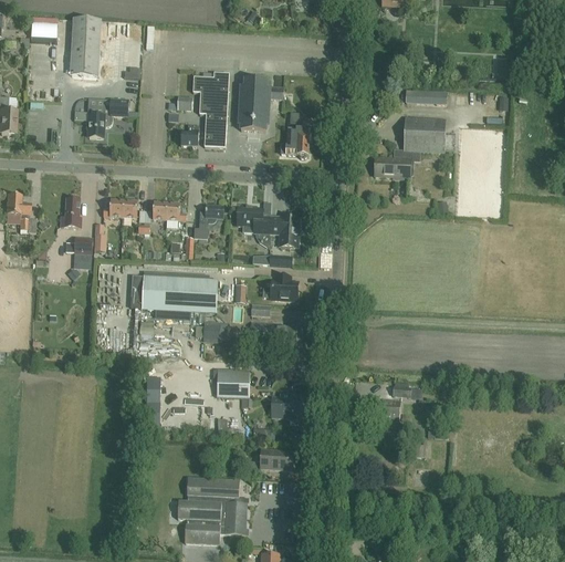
[(97,74),(101,19),(72,18),(70,73),(97,74)]
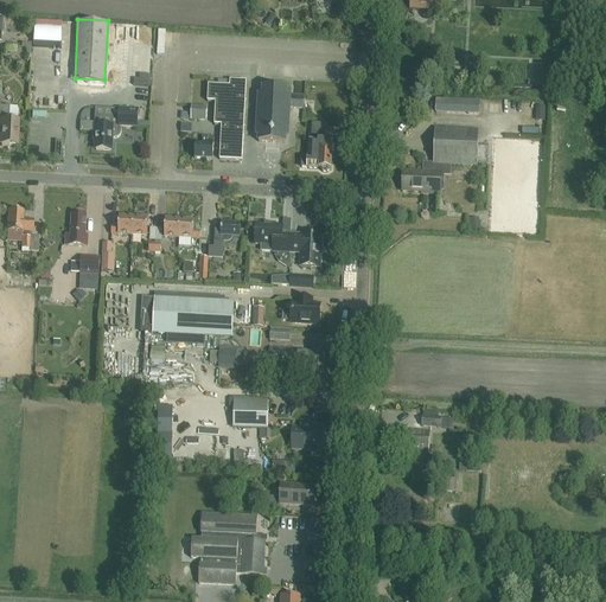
[(24,45),(24,46),(24,49),(30,49),(30,39),(20,38),(20,43),(23,43),(24,45)]
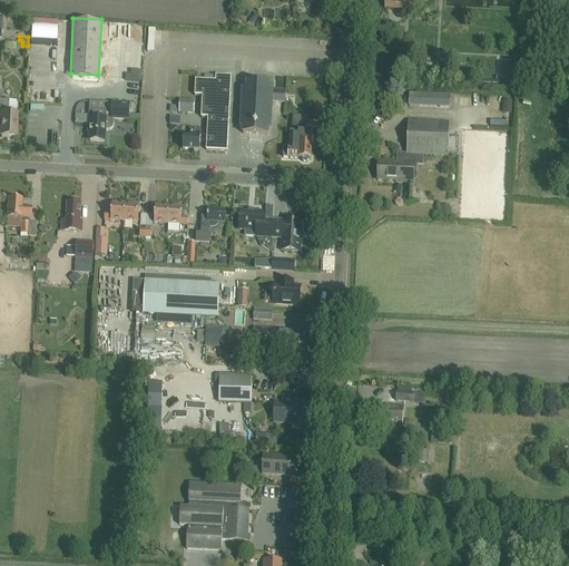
[(33,70),(46,70),(47,61),(33,61),(33,70)]
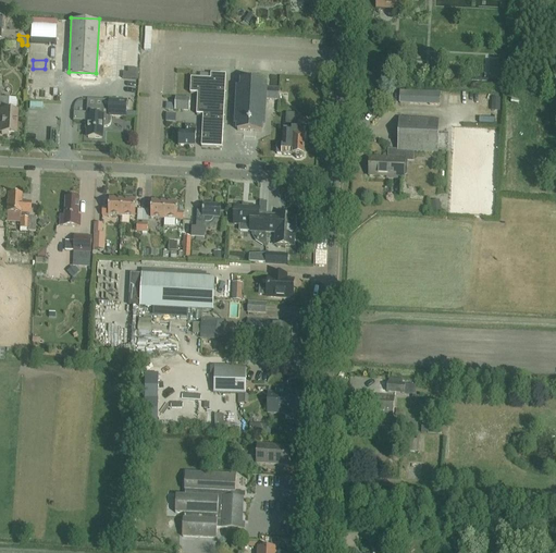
[(209,76),(198,75),(189,75),(189,89),(197,90),(196,111),(202,111),(200,143),(221,144),(224,72),(210,71),(209,76)]
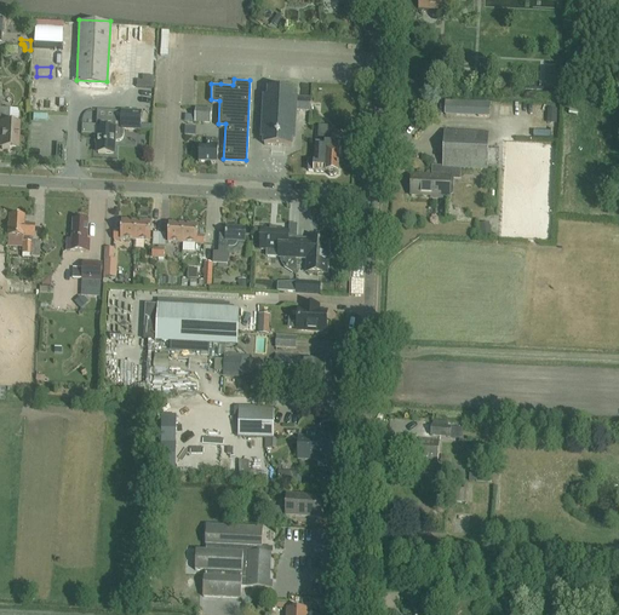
[(43,85),(43,96),(56,96),(55,84),(43,85)]
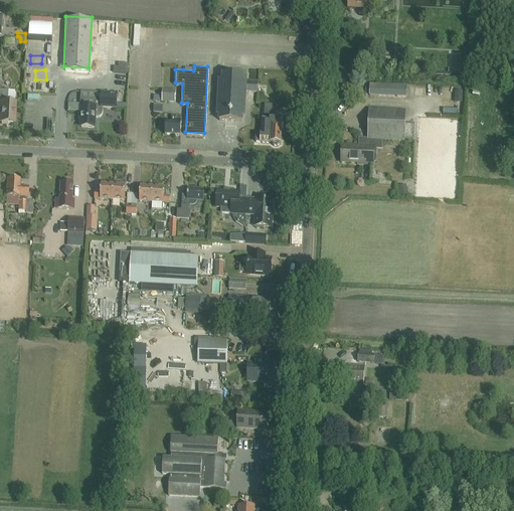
[(220,71),(219,71),(217,112),(218,112),(218,117),(240,119),(240,114),(242,114),(244,89),(258,90),(258,78),(244,78),(245,72),(243,72),(220,70),(220,71)]
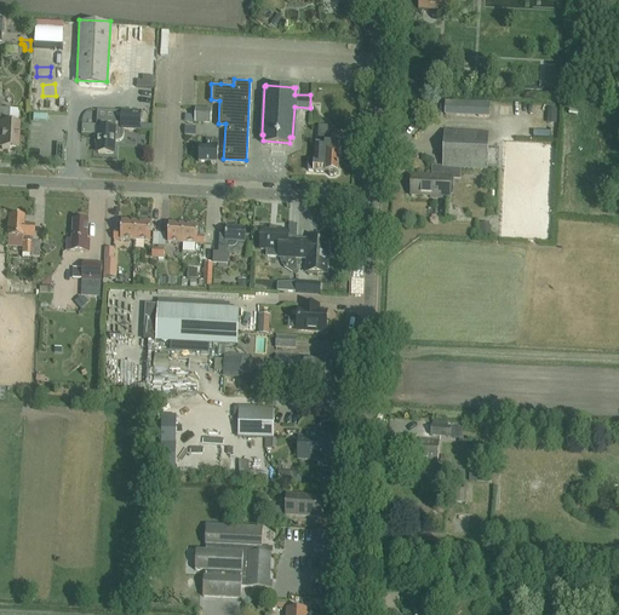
[(66,105),(66,95),(53,96),(55,107),(66,105)]
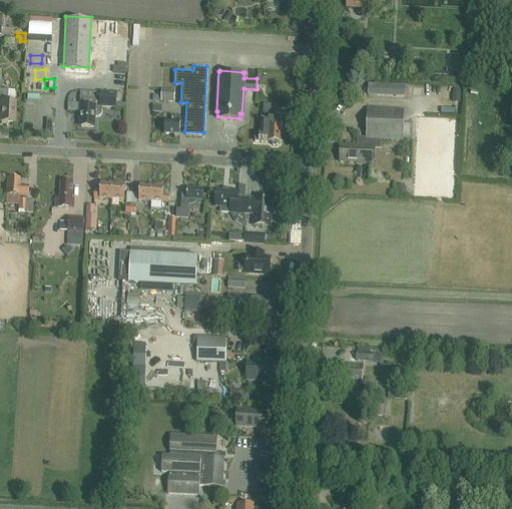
[(368,80),(367,91),(404,93),(405,82),(368,80)]
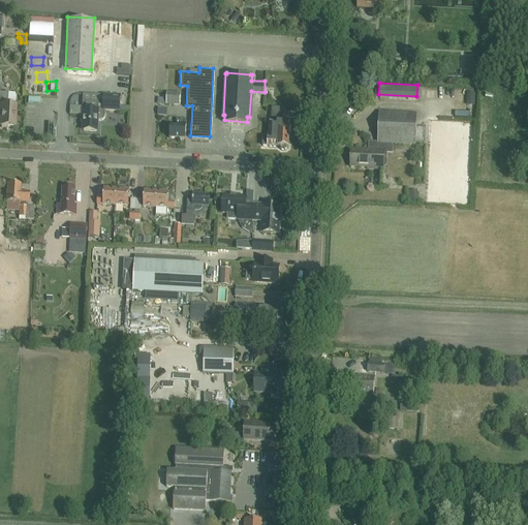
[(0,110),(0,123),(12,123),(14,101),(6,101),(7,89),(0,88),(0,110)]
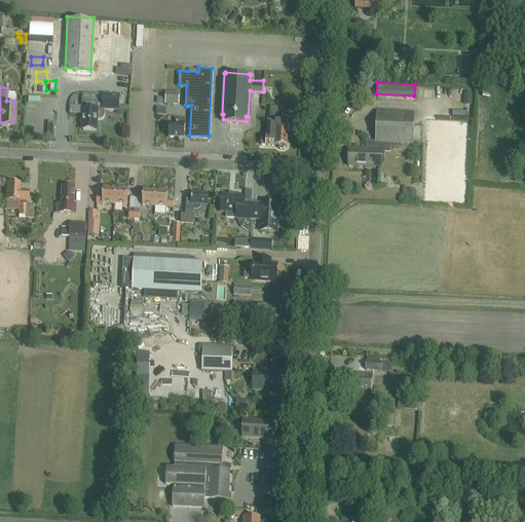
[(164,88),(163,101),(178,102),(179,88),(164,88)]
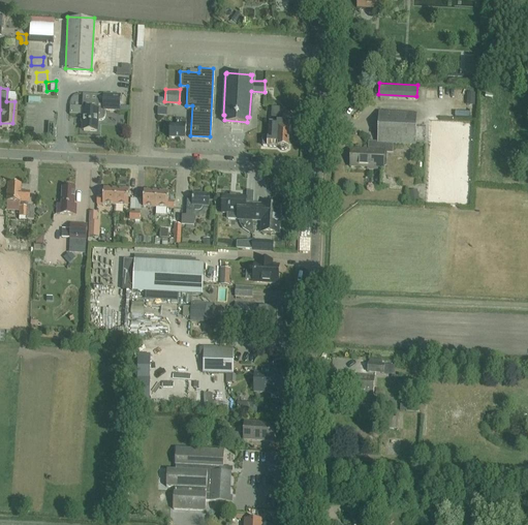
[(95,91),(95,106),(81,106),(81,115),(83,115),(82,128),(96,128),(96,117),(98,117),(101,116),(103,115),(104,112),(104,106),(118,106),(118,91),(102,91),(95,91)]
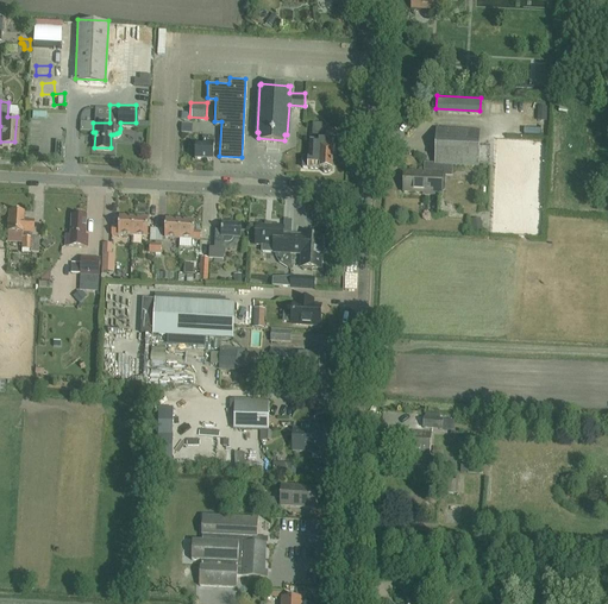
[(69,121),(68,107),(46,108),(46,114),(51,114),(51,124),(62,124),(62,121),(69,121)]
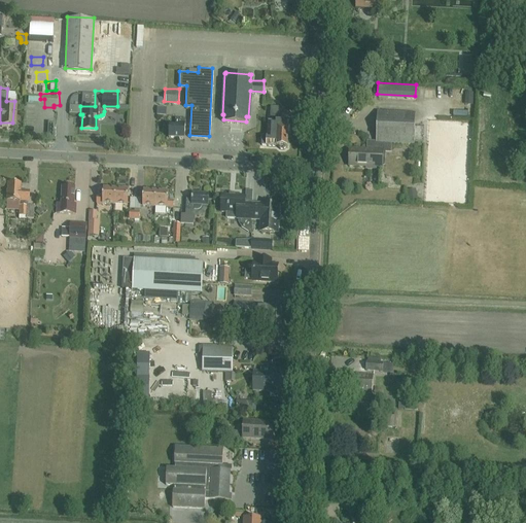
[(278,112),(280,112),(281,104),(270,104),(269,118),(268,118),(267,134),(260,134),(260,141),(266,142),(275,143),(275,144),(286,144),(287,132),(287,126),(287,120),(278,119),(278,112)]
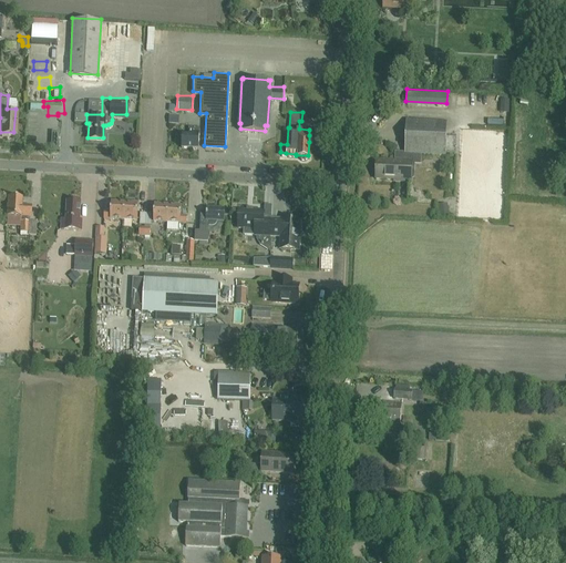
[(411,160),(420,160),(420,151),(444,152),(445,118),(404,115),(403,149),(393,147),(393,156),(374,155),(373,175),(392,176),(392,177),(410,178),(411,160)]
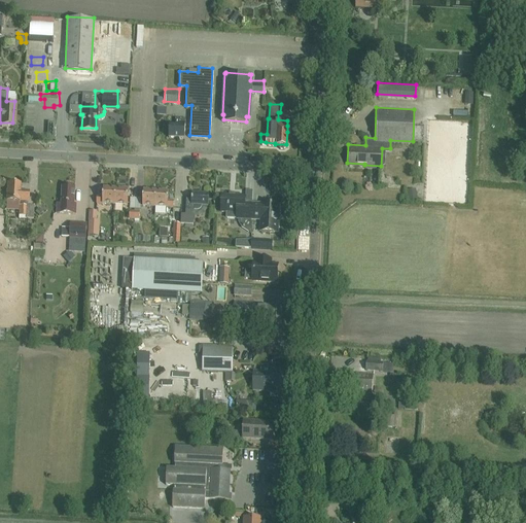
[(56,109),(38,109),(39,124),(46,124),(46,133),(57,133),(56,109)]
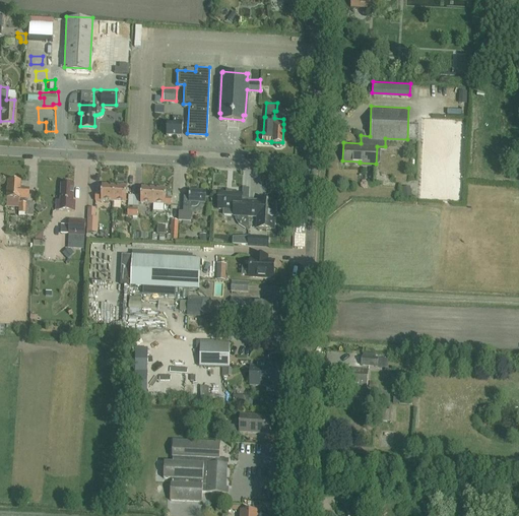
[(182,133),(182,114),(172,114),(172,120),(165,120),(165,133),(182,133)]
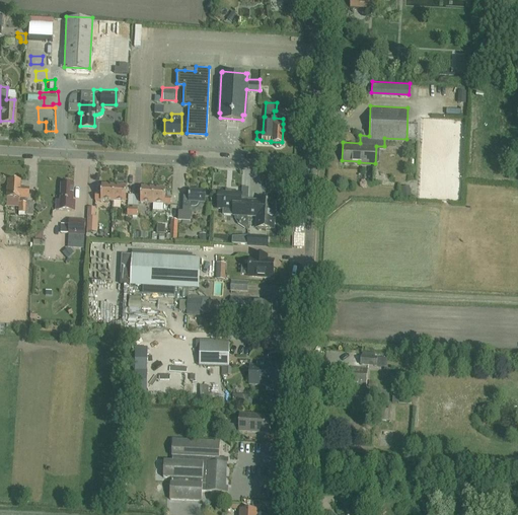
[(504,161),(517,154),(510,142),(505,144),(507,146),(500,150),(503,155),(501,156),(504,161)]
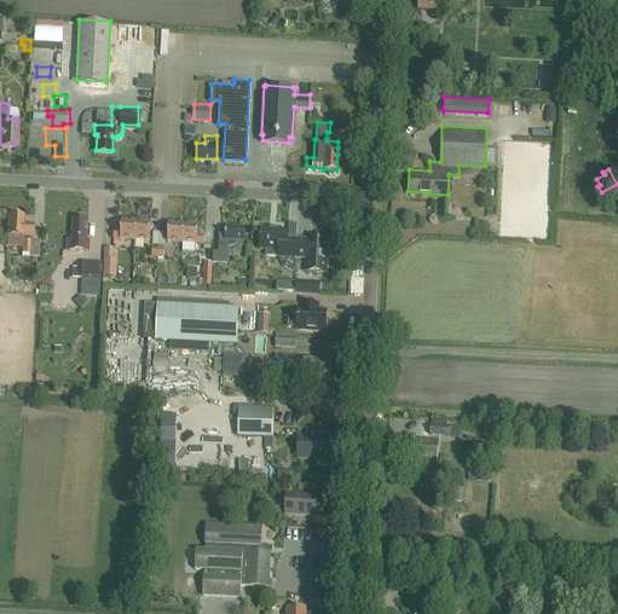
[(7,210),(6,231),(21,232),(21,248),(29,249),(29,253),(38,253),(39,237),(32,237),(32,220),(22,219),(22,212),(7,210)]
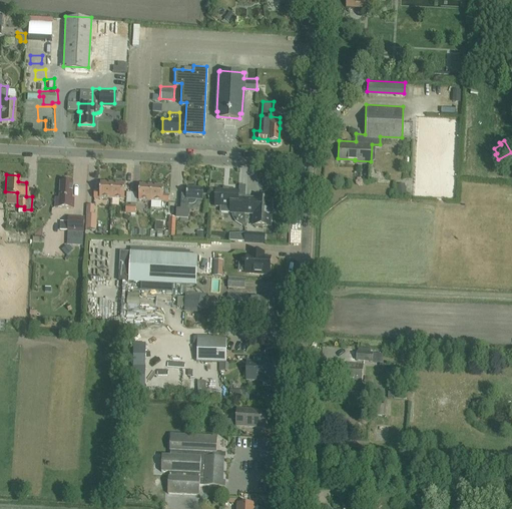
[(58,194),(54,193),(54,203),(72,204),(73,194),(71,194),(72,178),(59,177),(58,194)]
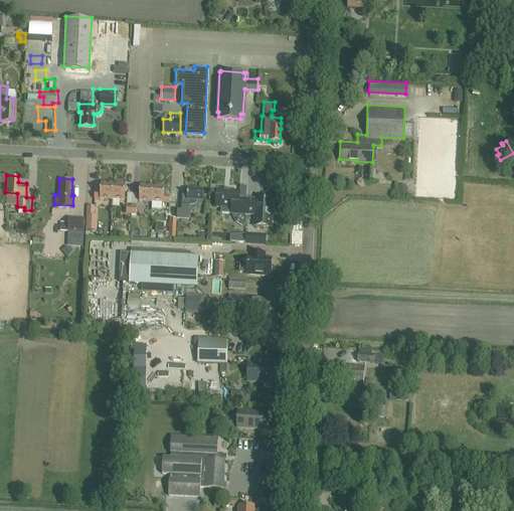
[(93,195),(111,196),(112,182),(99,181),(99,189),(93,189),(93,195)]
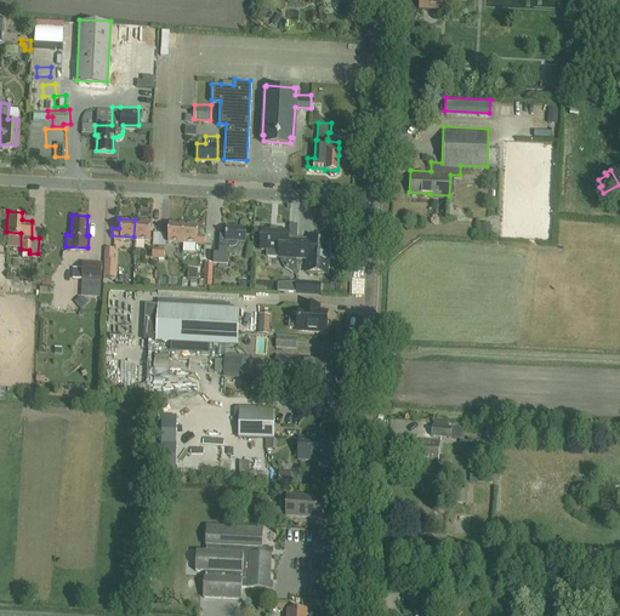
[(149,220),(135,220),(134,237),(143,237),(143,241),(148,241),(148,237),(149,220)]
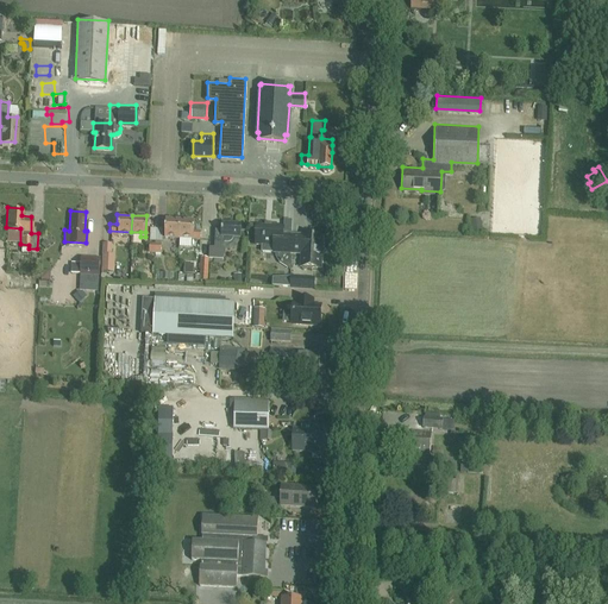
[(177,234),(179,216),(164,216),(163,234),(177,234)]
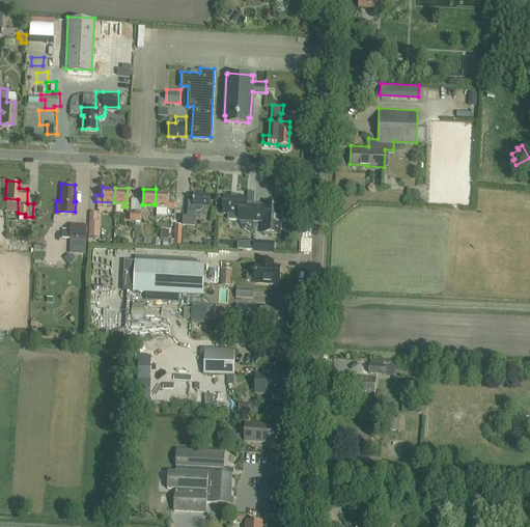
[(156,189),(155,204),(173,205),(173,199),(167,199),(168,190),(156,189)]
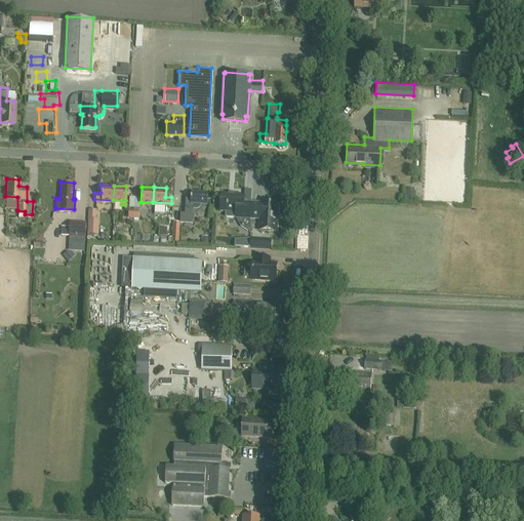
[(199,203),(199,202),(206,202),(206,190),(189,190),(189,196),(184,195),(184,211),(179,211),(178,221),(191,222),(192,206),(195,206),(197,206),(198,205),(199,203)]
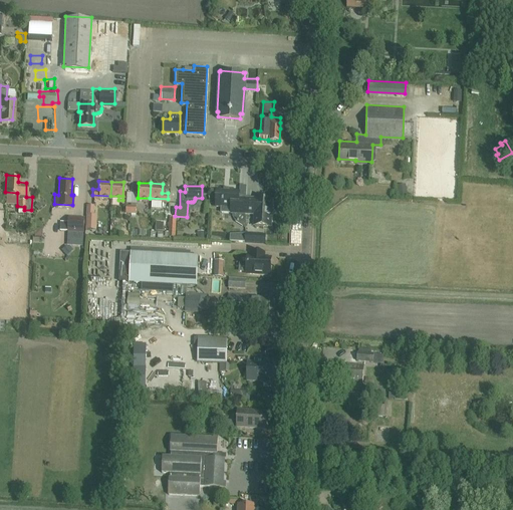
[(244,211),(245,211),(245,196),(238,195),(238,188),(215,187),(214,204),(220,204),(220,209),(229,210),(231,210),(235,219),(245,224),(244,211)]
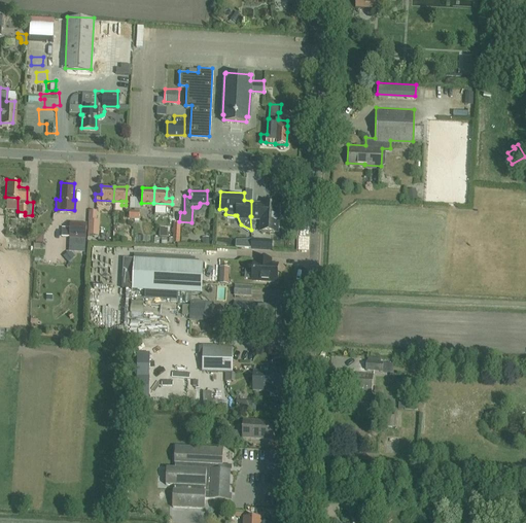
[(137,219),(138,195),(129,194),(128,218),(137,219)]
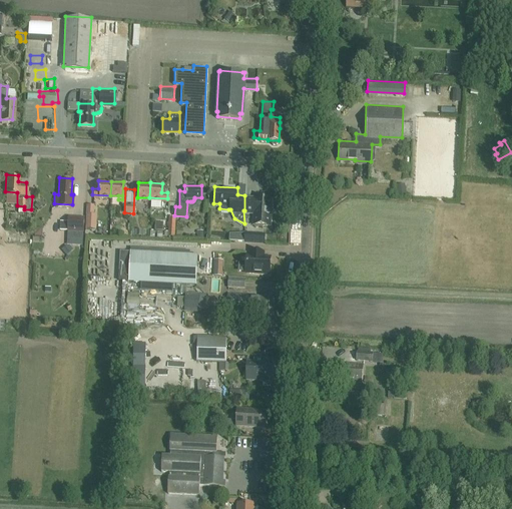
[(270,196),(244,195),(244,210),(252,210),(251,222),(269,223),(270,196)]
